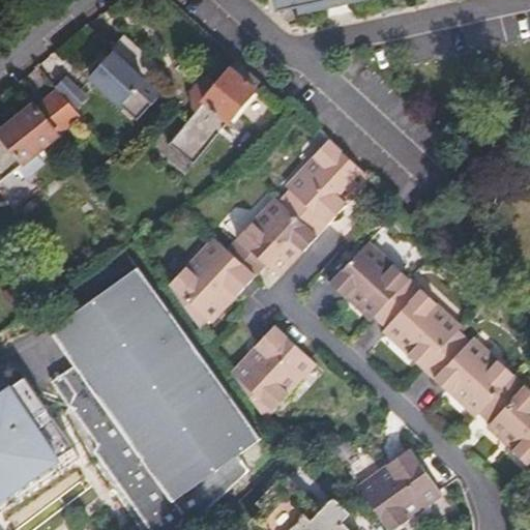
[(276,0),(281,13),(333,0),(276,0)]
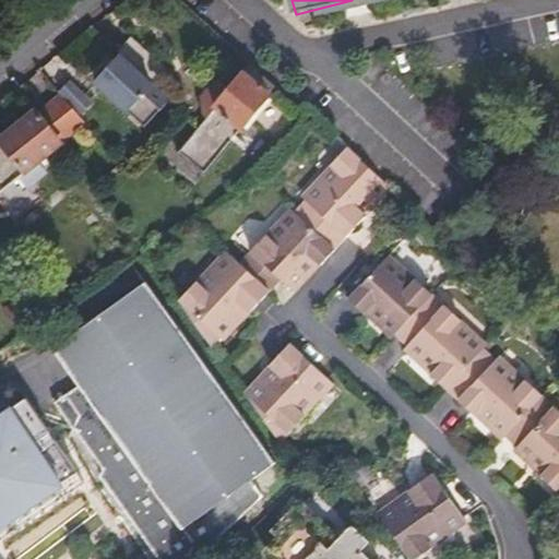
[(118,50),(158,87),(171,73),(131,36),(118,50)]
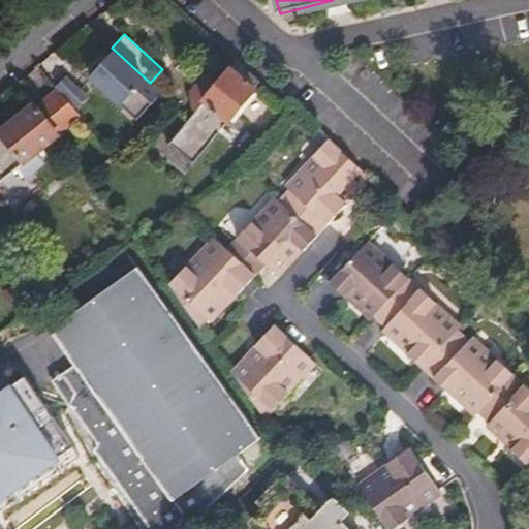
[(116,53),(91,78),(136,121),(161,94),(116,53)]
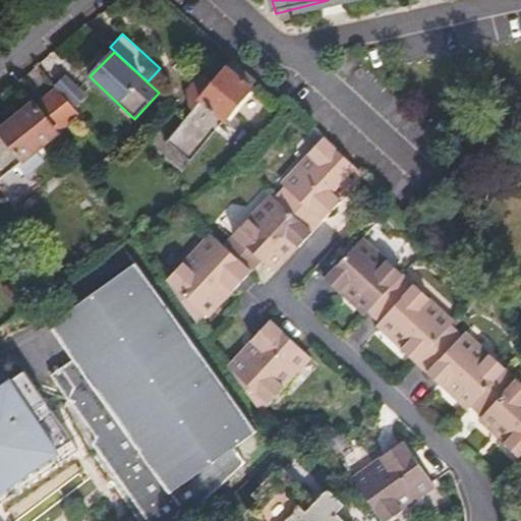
[(187,162),(259,84),(235,63),(215,85),(204,75),(187,93),(189,107),(192,111),(164,140),(187,162)]
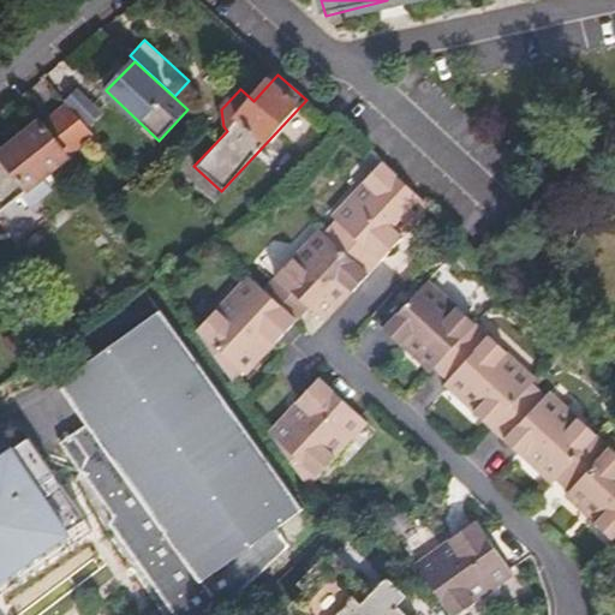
[(40,180),(94,136),(85,126),(102,112),(81,91),(41,124),(40,124),(0,153),(0,220),(7,230),(13,237),(45,212),(39,204),(49,195),(40,180)]
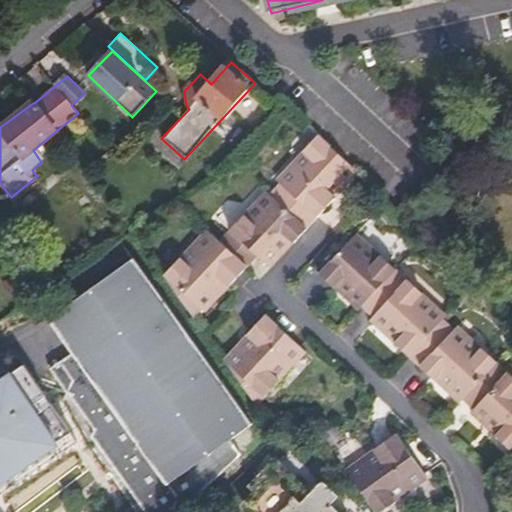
[(276,178),(280,182),(269,195),(306,228),(359,173),(355,169),(317,134),(276,178)]
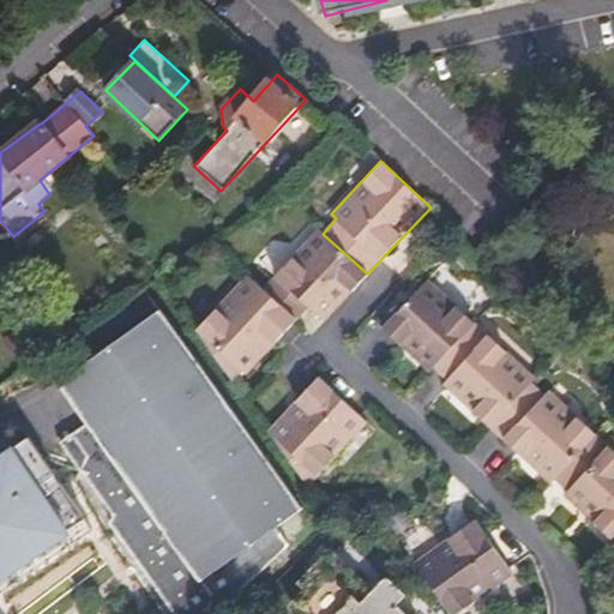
[(324,318),(367,274),(323,234),(318,228),(264,288),(300,321),(313,307),(324,318)]
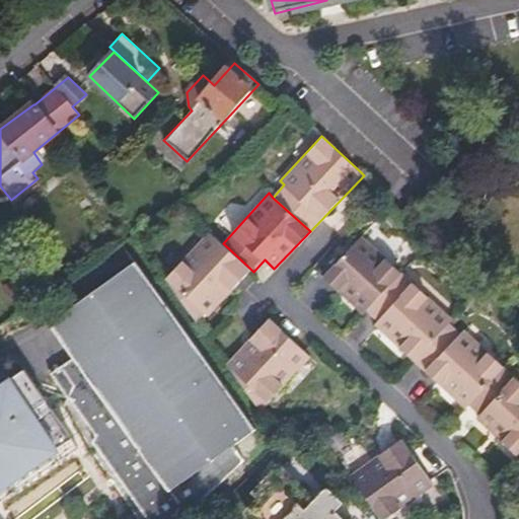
[(212,234),(212,233),(166,282),(197,323),(206,314),(210,319),(253,272),(223,243),(212,234)]
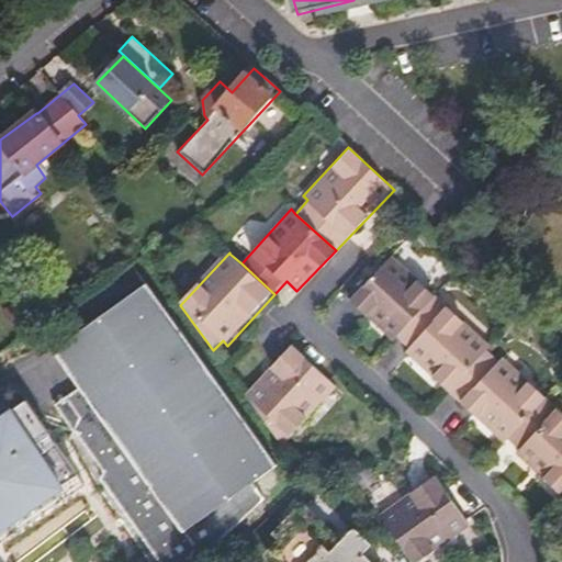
[(435,295),(392,256),(352,301),(395,339),(398,336),(435,295)]
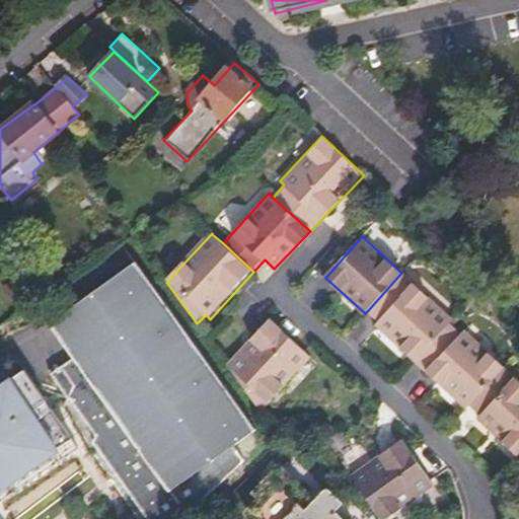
[(255,432),(118,244),(33,301),(45,318),(72,356),(49,372),(95,435),(92,442),(147,518),(174,518),(198,502),(200,500),(241,471),(228,452),(255,432)]
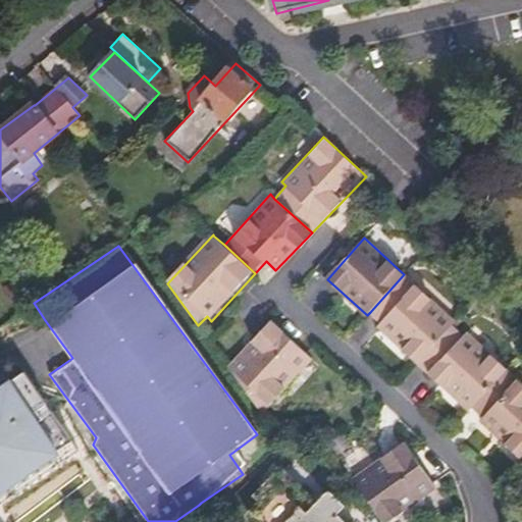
[(418,363),(453,325),(457,321),(416,285),(404,274),(370,312),(381,323),(378,326),(418,363)]
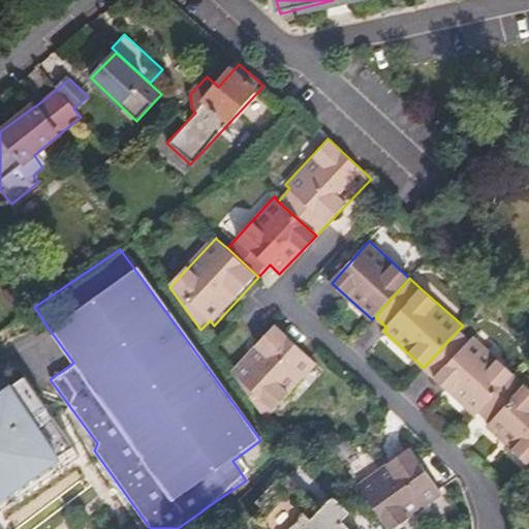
[(319,364),(315,360),(276,322),(256,343),(230,371),(266,419),(274,411),(293,390),(319,364)]
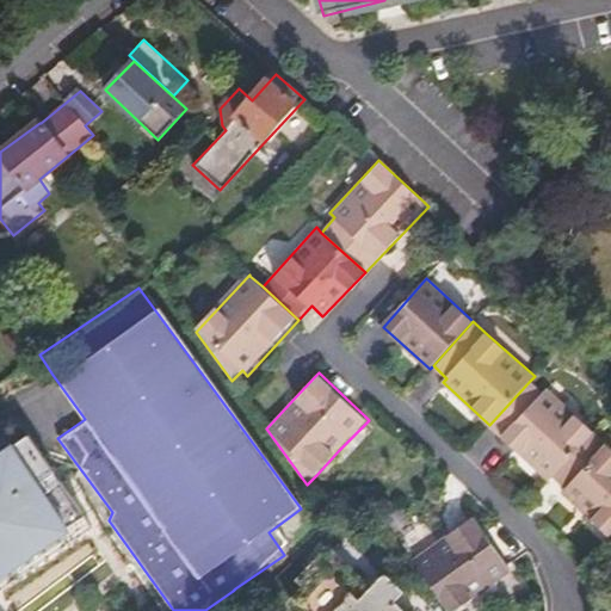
[(549,480),(554,475),(593,431),(548,389),(544,394),(530,381),(489,425),(505,438),(549,480)]
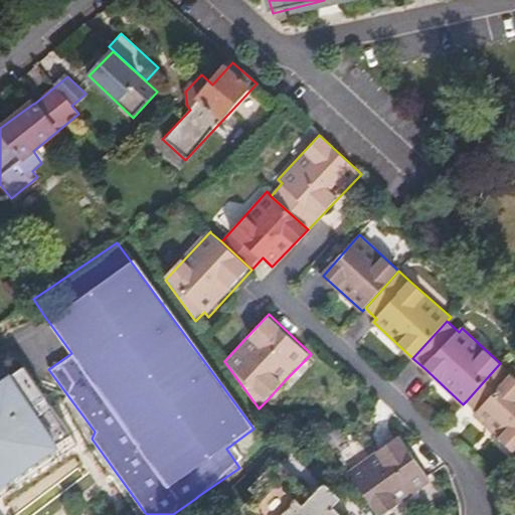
[(0,381),(23,366),(14,354),(7,351),(0,354),(0,381)]
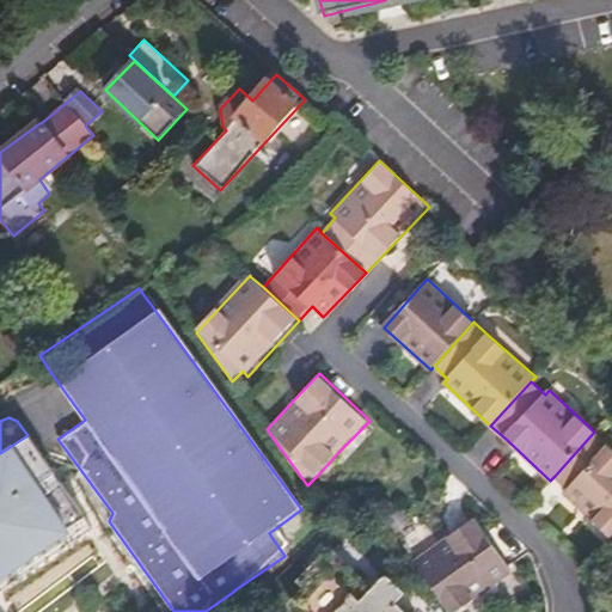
[(611,534),(611,447),(594,432),(555,476),(568,488),(563,494),(610,538),(611,534)]
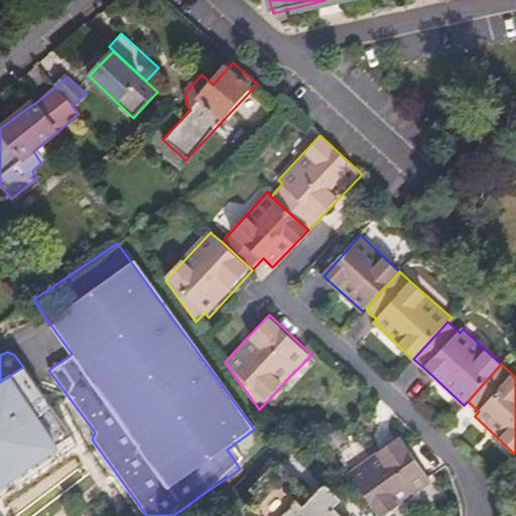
[(0,515),(0,497),(77,444),(44,398),(35,385),(23,367),(0,382),(0,515)]
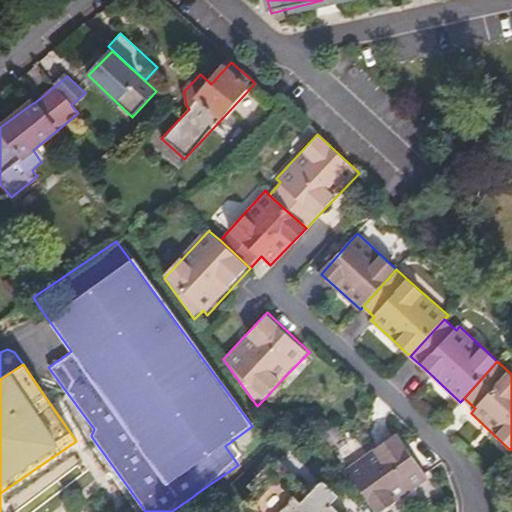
[(38,380),(35,382),(44,395),(54,387),(38,380)]
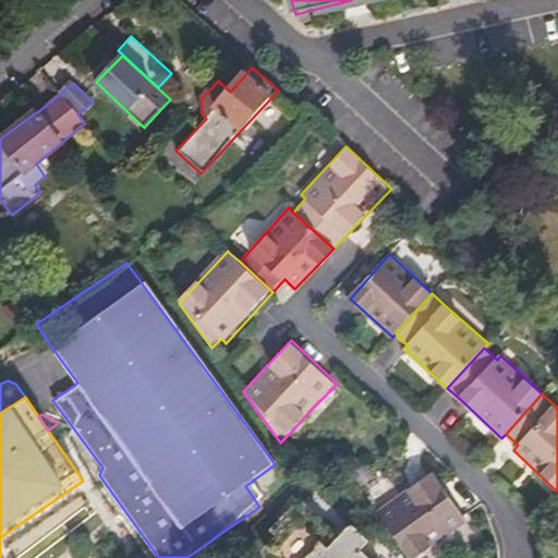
[(463,524),(459,518),(428,473),(405,489),(375,511),(379,517),(408,557),(414,557),(433,545),(463,524)]
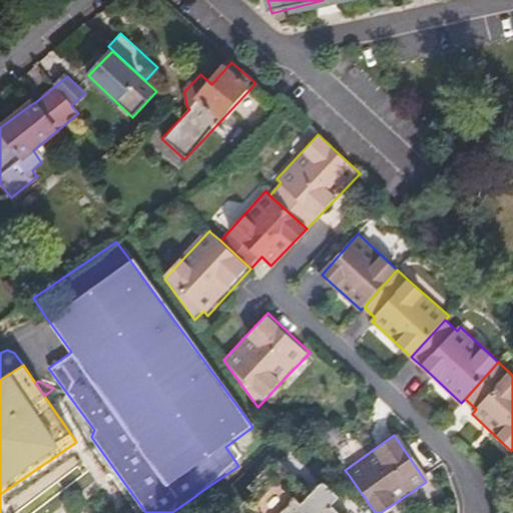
[(327,512),(313,497),(310,500),(294,482),(257,512),(327,512)]
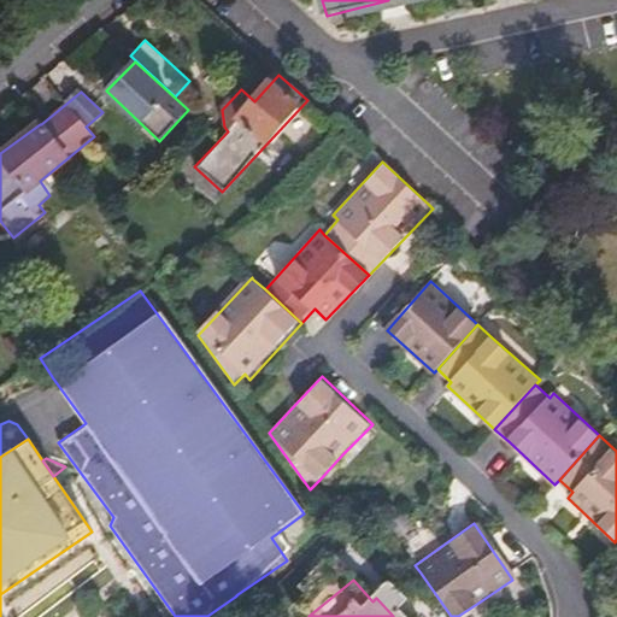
All buildings are outlined.
